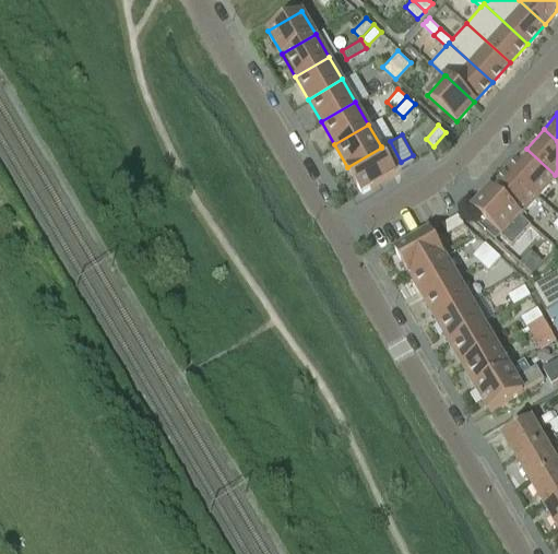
[(387,143),(381,146),(381,148),(347,167),(361,190),(401,167),(387,143)]
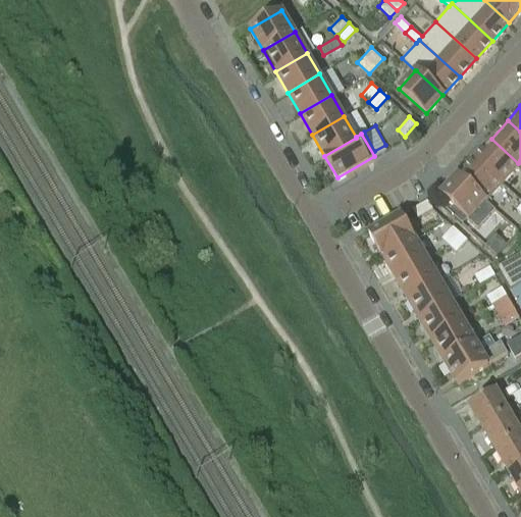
[(491,139),(475,156),(502,182),(518,163),(491,139)]
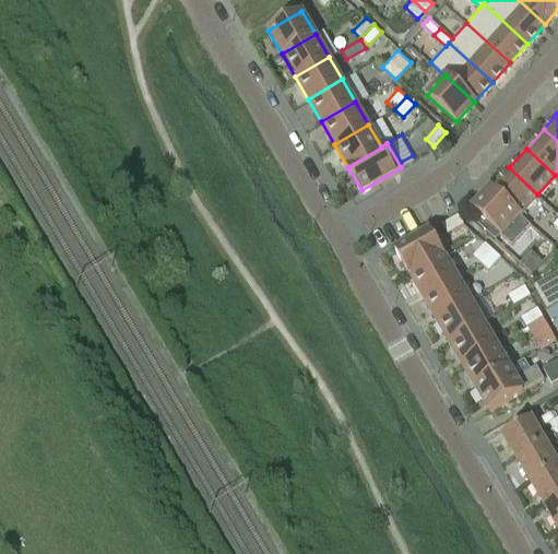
[(537,195),(509,167),(491,187),(520,213),(537,195)]
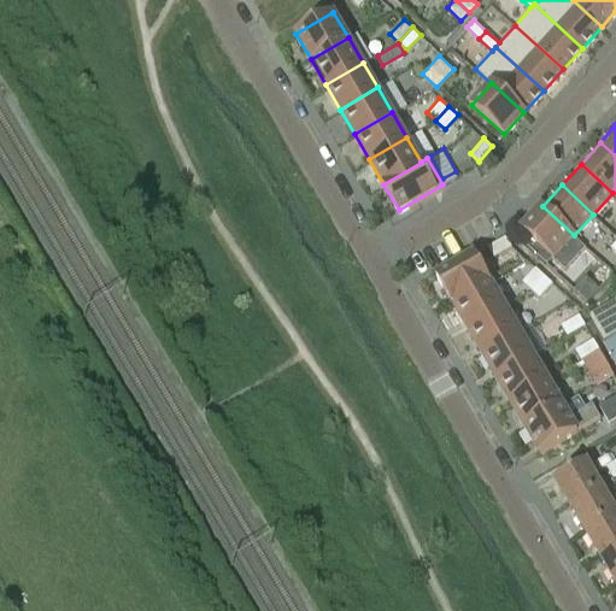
[(574,235),(543,206),(522,229),(553,258),(574,235)]
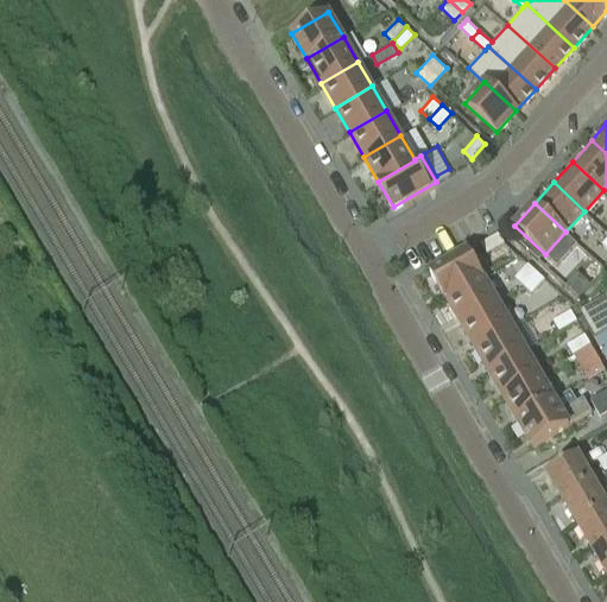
[(498,232),(480,241),(486,251),(504,241),(498,232)]
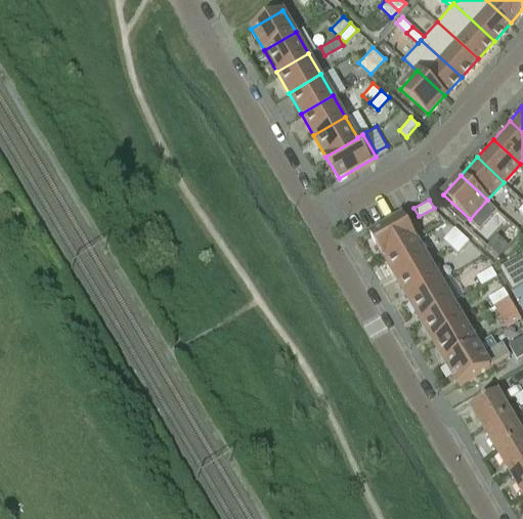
[(383,255),(415,236),(402,214),(371,233),(383,255)]
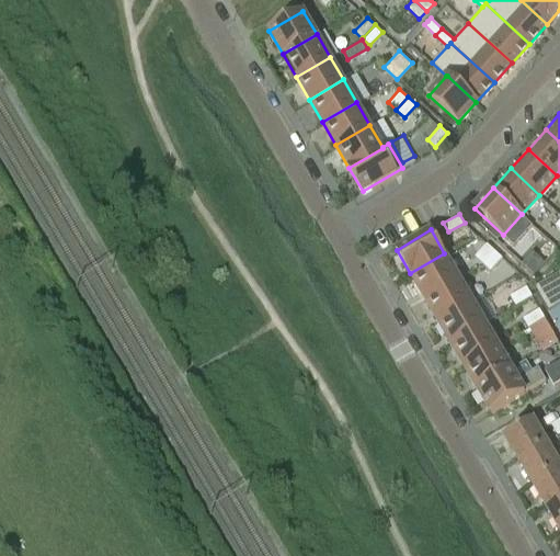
[(483,262),(494,249),(487,242),(475,254),(483,262)]
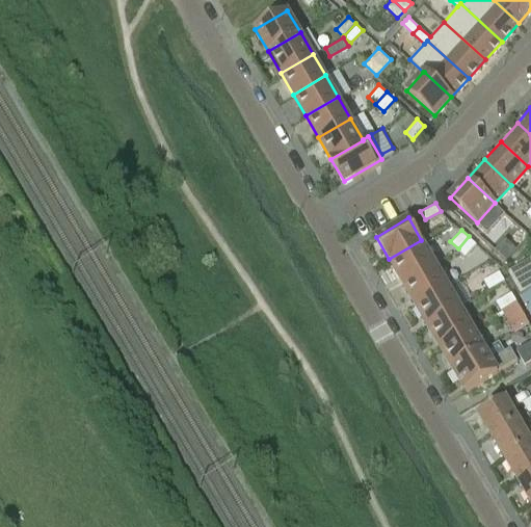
[(506,234),(499,242),(511,254),(519,245),(506,234)]
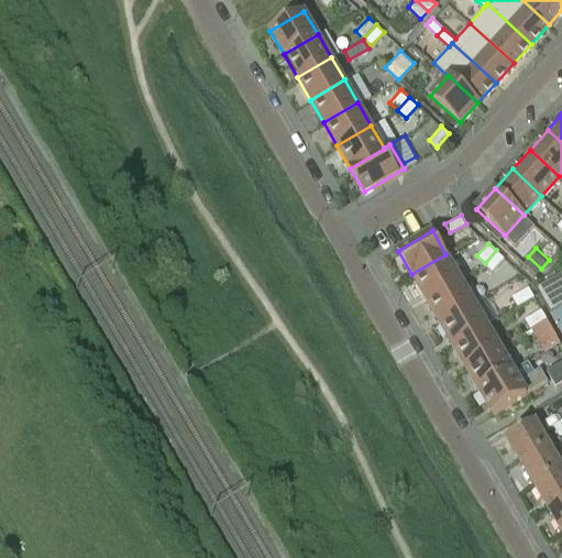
[(504,258),(496,250),(485,263),(493,270),(504,258)]
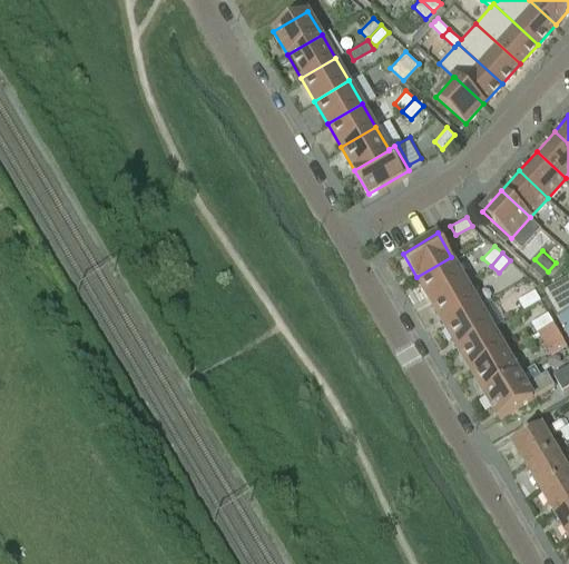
[(451,257),(417,277),(430,300),(466,280),(451,257)]
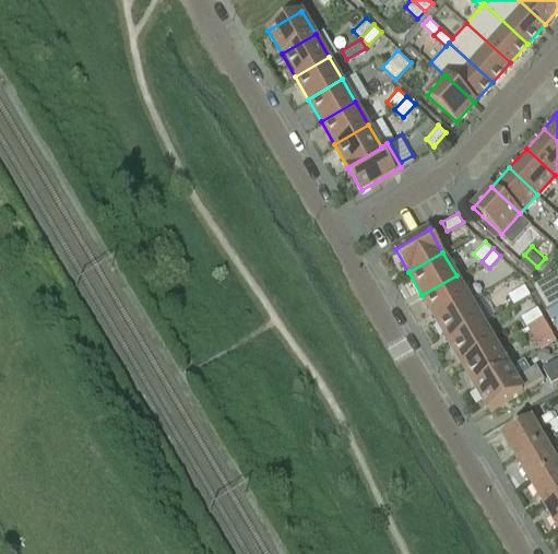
[(557,269),(531,284),(534,290),(545,308),(557,301),(557,269)]
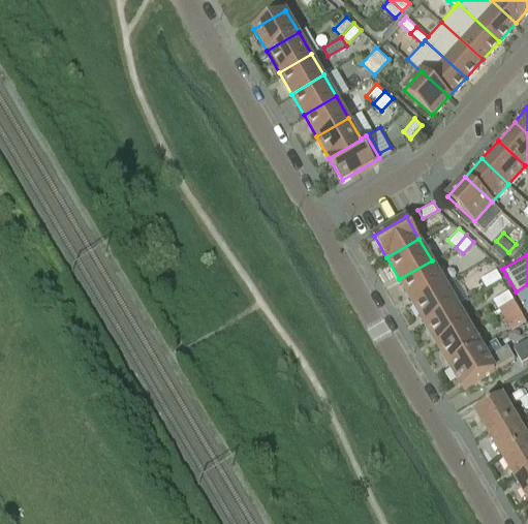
[(432,260),(399,279),(412,301),(444,281),(432,260)]
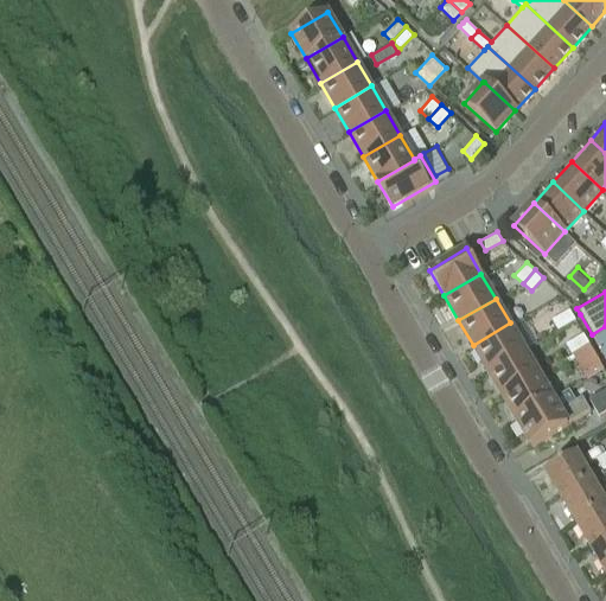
[(569,307),(550,319),(556,327),(575,317),(569,307)]
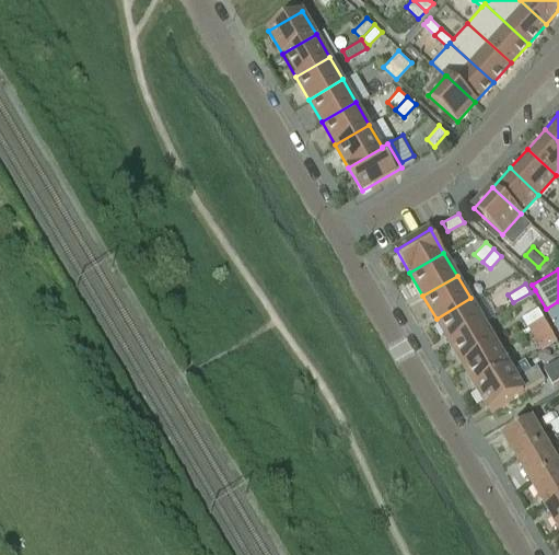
[(470,298),(437,319),(450,340),(484,321),(470,298)]
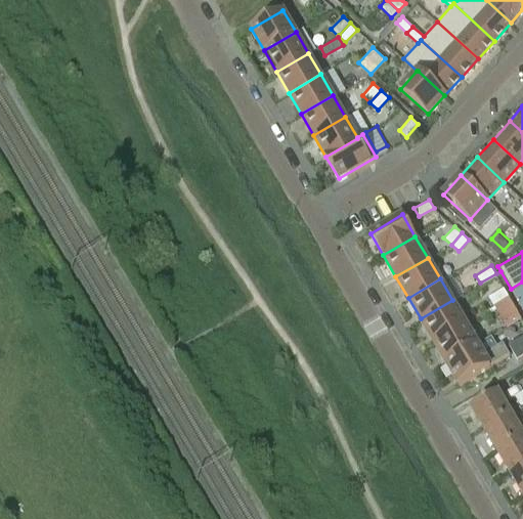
[(522,282),(511,289),(522,309),(522,282)]
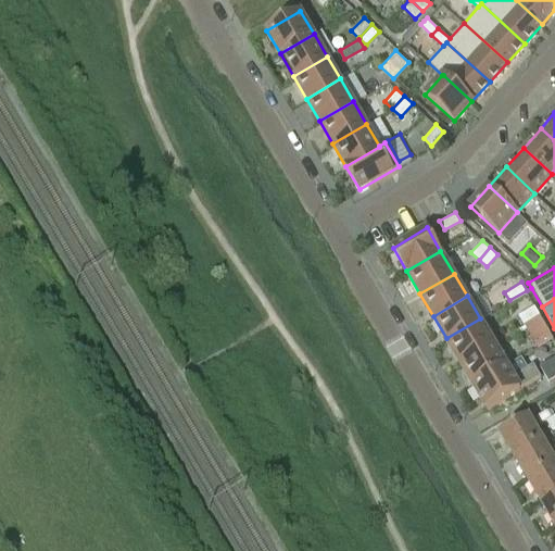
[(533,304),(518,313),(524,323),(539,313),(533,304)]
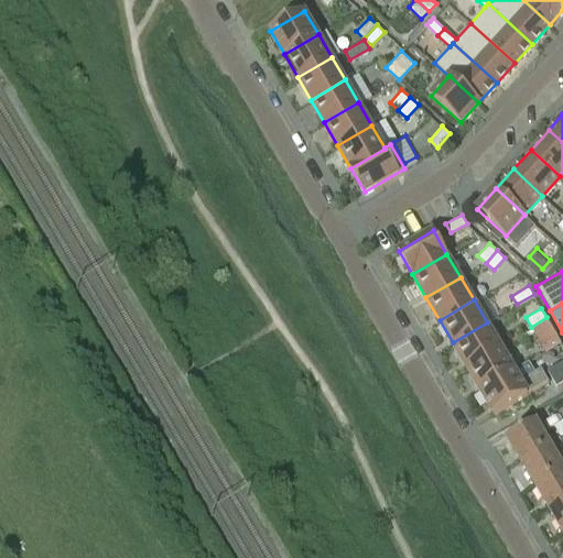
[(547,318),(531,327),(542,345),(556,336),(547,318)]
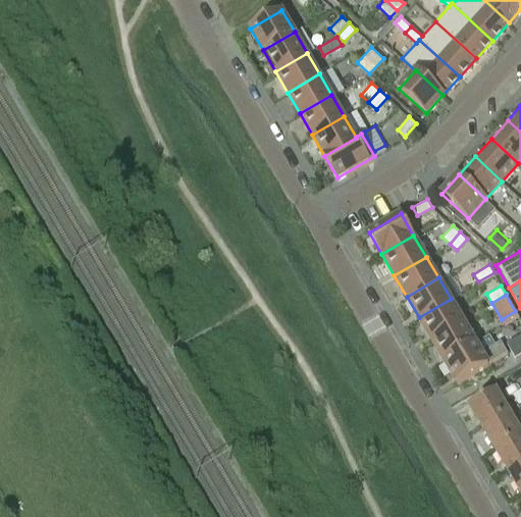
[(463,320),(451,299),(419,317),(431,339),(463,320)]
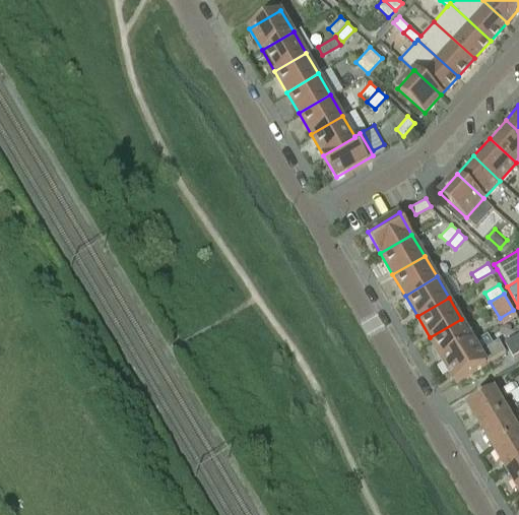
[(461,319),(430,337),(442,359),(473,339),(461,319)]
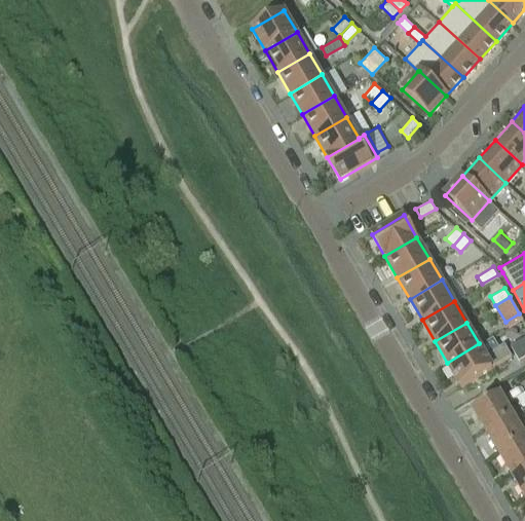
[(524,336),(511,345),(519,359),(524,355),(524,336)]
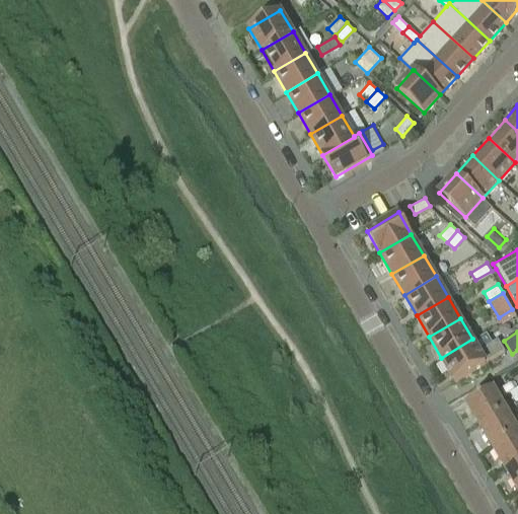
[(478,351),(472,339),(441,358),(453,379),(505,350),(498,338),(487,345),(487,346),(478,351)]
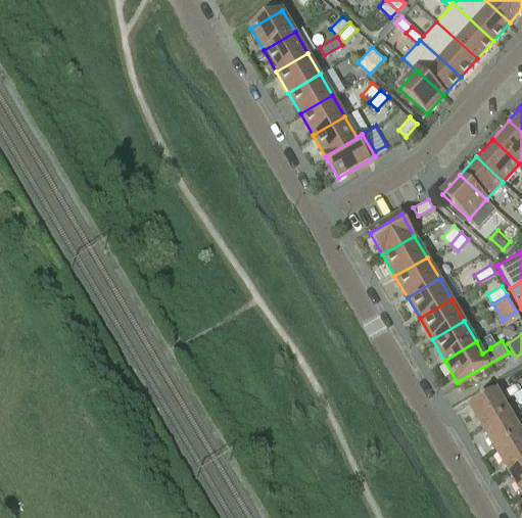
[(482,426),(515,407),(512,401),(506,404),(496,387),(469,404),(482,426)]
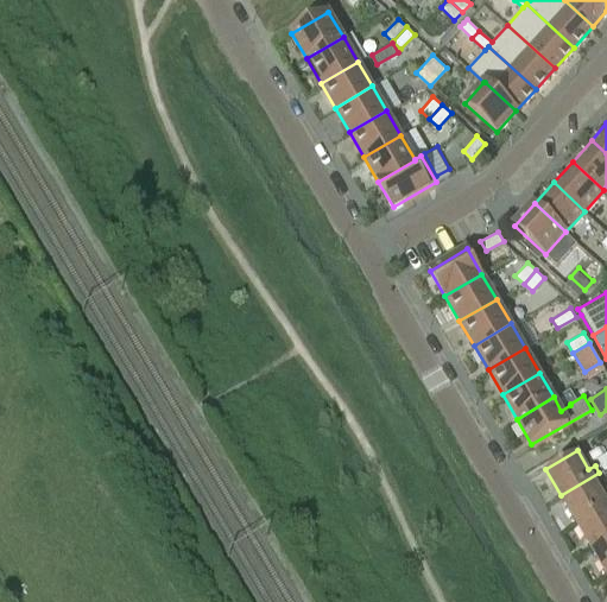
[(599,473),(561,495),(575,521),(606,502),(606,501),(598,485),(604,481),(599,473)]
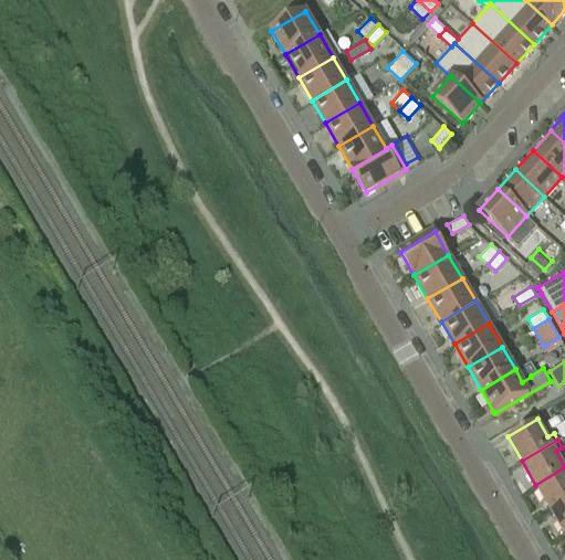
[(564,467),(535,485),(550,508),(564,498),(564,467)]
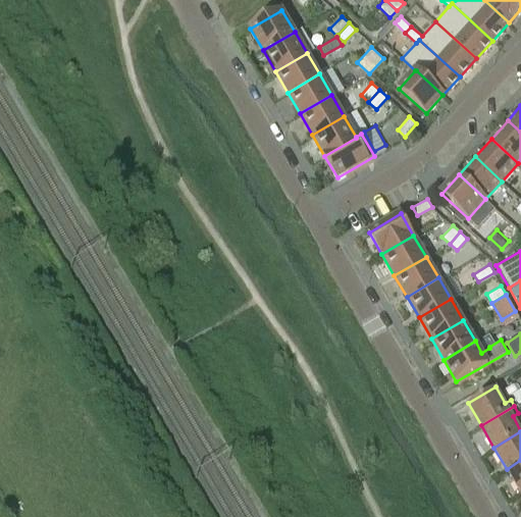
[(520,460),(507,469),(520,490),(520,489),(520,460)]
